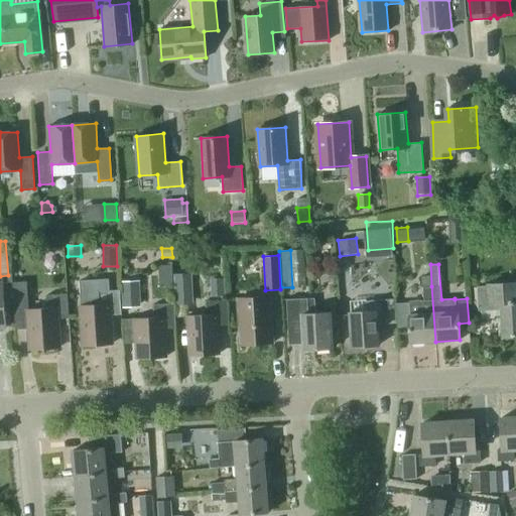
[(173,274),(175,303),(175,305),(194,304),(191,273),(173,274)]
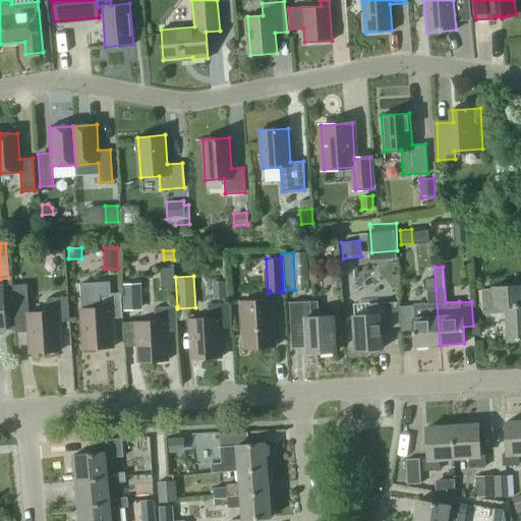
[(111,319),(123,317),(121,293),(111,293),(110,281),(79,284),(81,309),(84,349),(113,347),(111,319)]
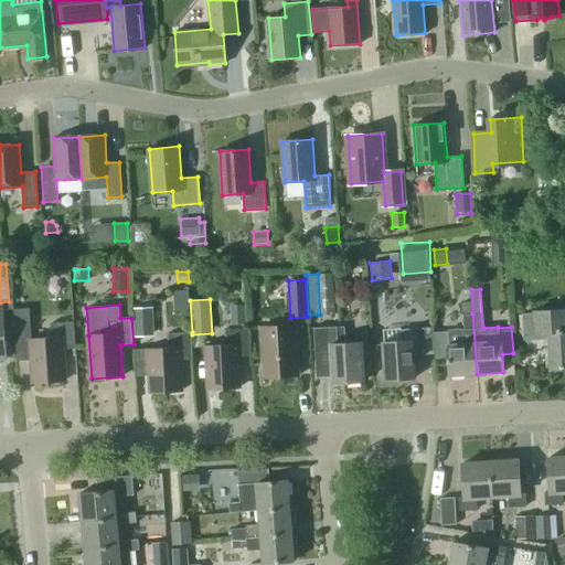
[(246,323),(245,305),(230,306),(231,324),(246,323)]
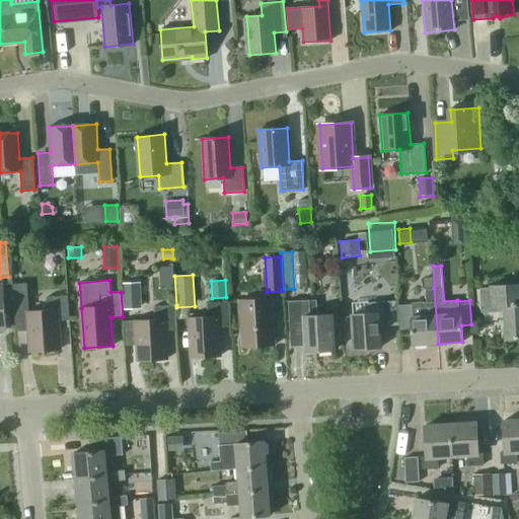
[(141,308),(140,282),(122,283),(123,309),(141,308)]
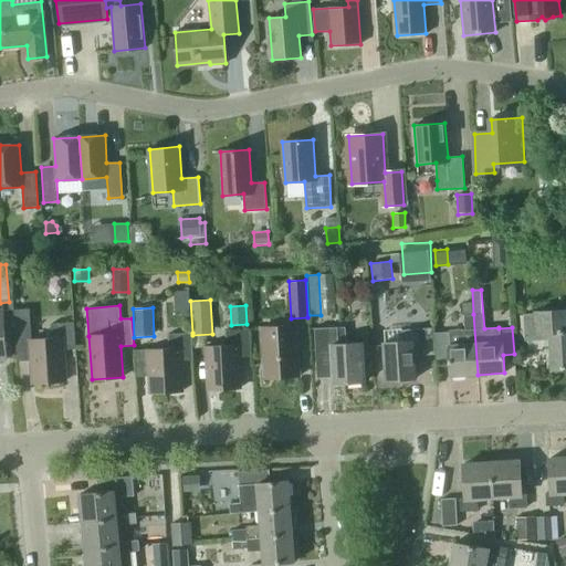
[(16,341),(31,341),(31,339),(32,339),(30,308),(13,310),(16,341)]
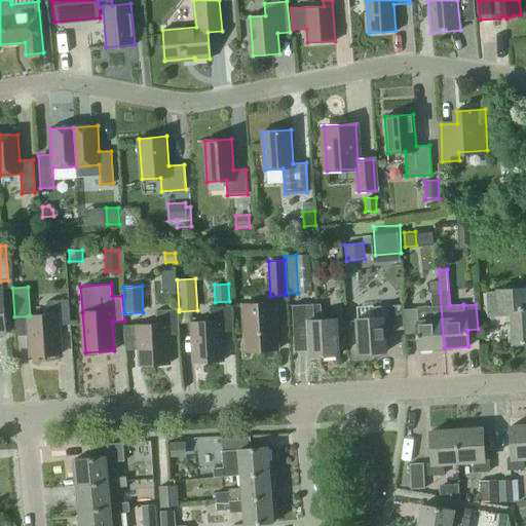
[(513,343),(525,342),(525,288),(496,290),(496,292),(486,292),(488,316),(511,315),(513,343)]
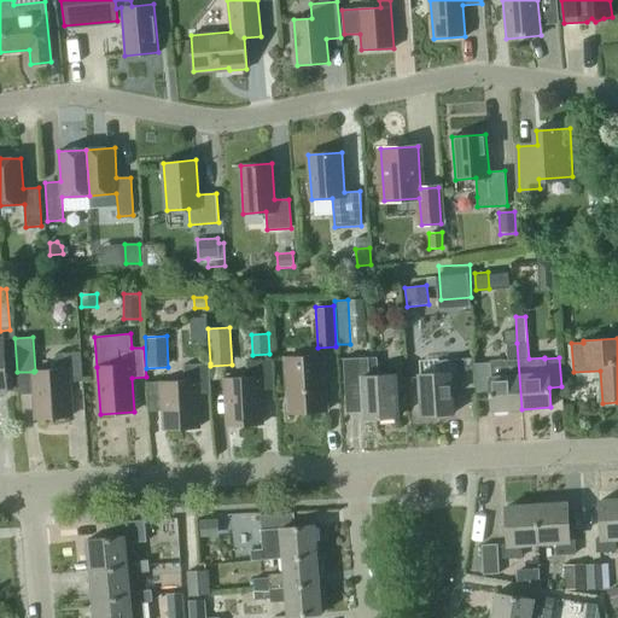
[(507,360),(503,360),(490,361),(490,362),(473,363),(476,386),(476,392),(490,391),(491,410),(522,409),(517,343),(506,344),(507,360)]
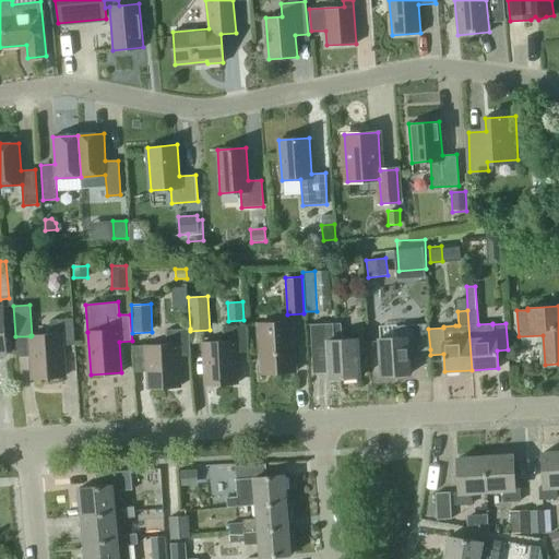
[(61,345),(74,344),(72,318),(50,320),(51,334),(32,335),(31,335),(31,336),(34,379),(63,377),(61,345)]
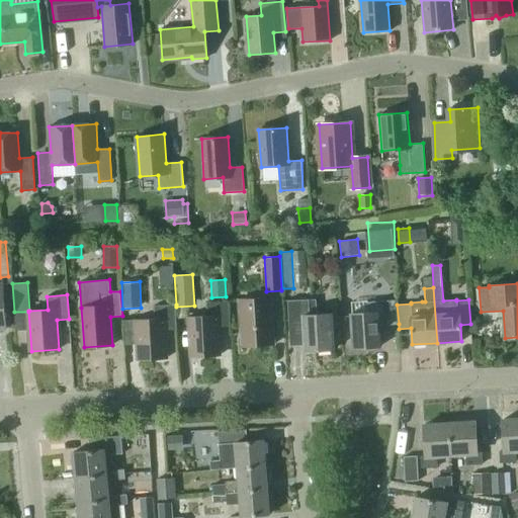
[(242,346),(274,344),(271,297),(239,299),(242,346)]
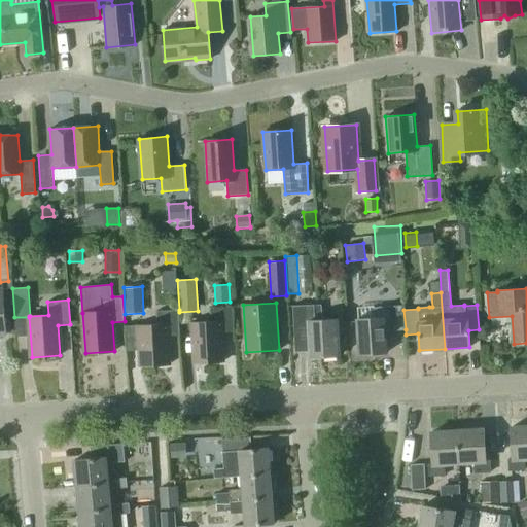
[(322,320),(321,305),(293,306),(294,335),(309,334),(310,357),(339,355),(337,319),(322,320)]
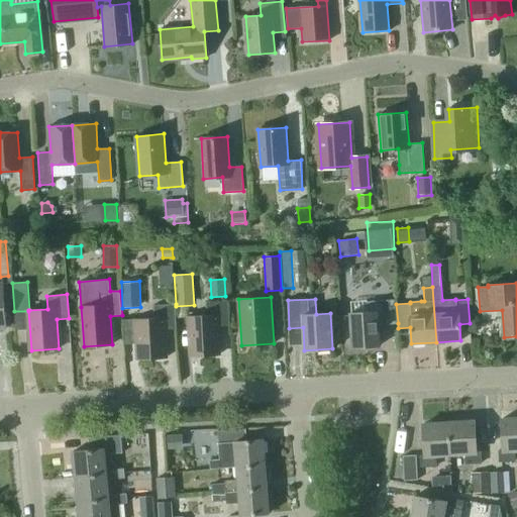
[(390,324),(389,304),(389,300),(367,302),(368,312),(350,313),(352,347),(379,345),(378,325),(390,324)]
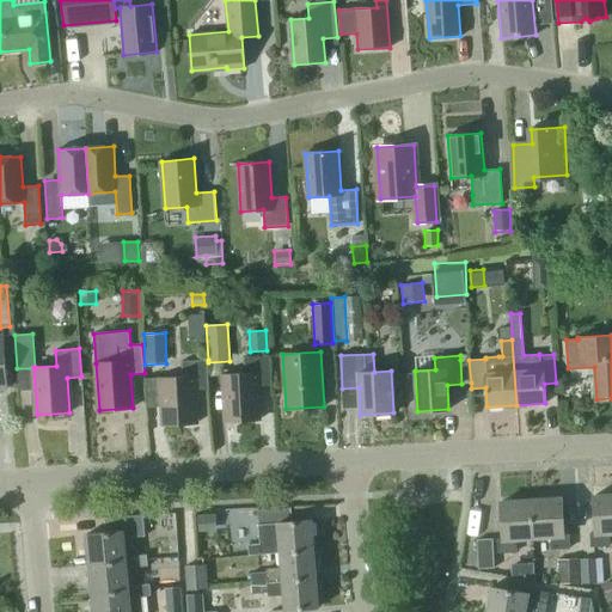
[(469,355),(460,355),(460,360),(461,384),(471,383),(469,360),(469,355)]
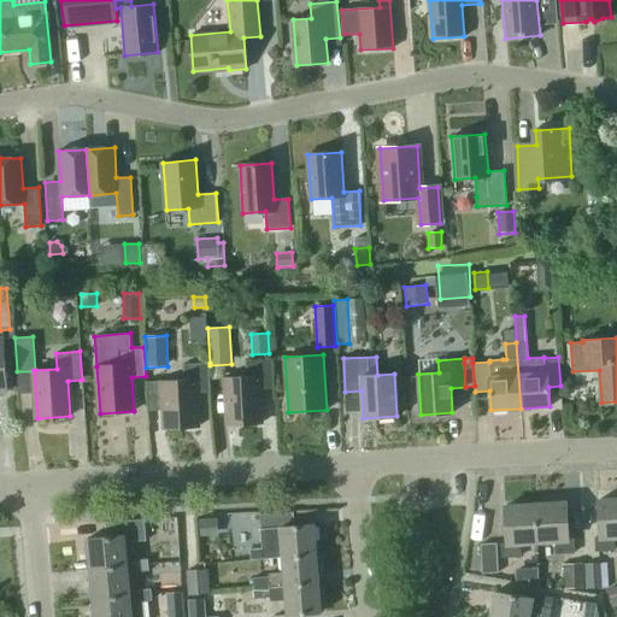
[(259,389),(274,388),(272,359),(247,360),(248,376),(225,377),(228,425),(262,423),(259,389)]
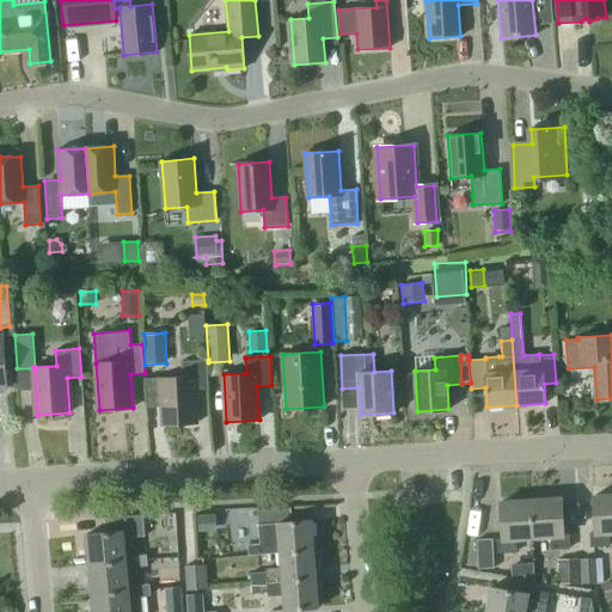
[(209,389),(208,362),(208,360),(183,361),(183,377),(161,378),(164,426),(196,423),(195,390),(209,389)]
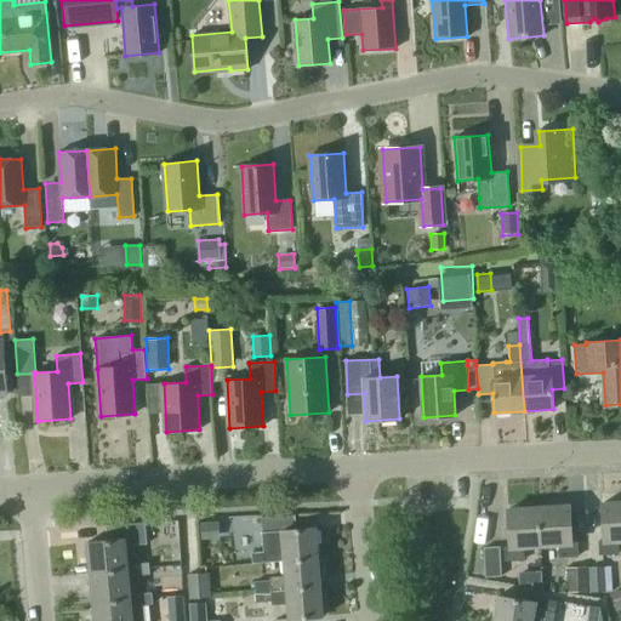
[(617,541),(620,540),(620,501),(602,503),(604,541),(599,541),(599,554),(619,553),(617,541)]
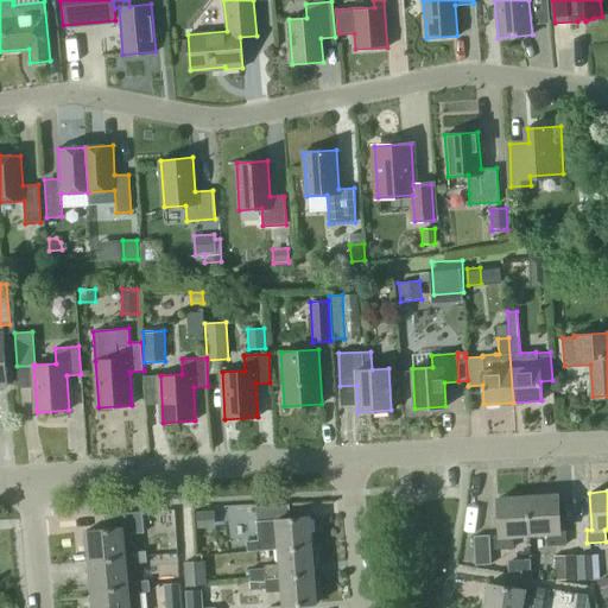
[(527,496),(530,534),(548,533),(548,545),(567,544),(565,531),(559,531),(557,495),(527,496)]
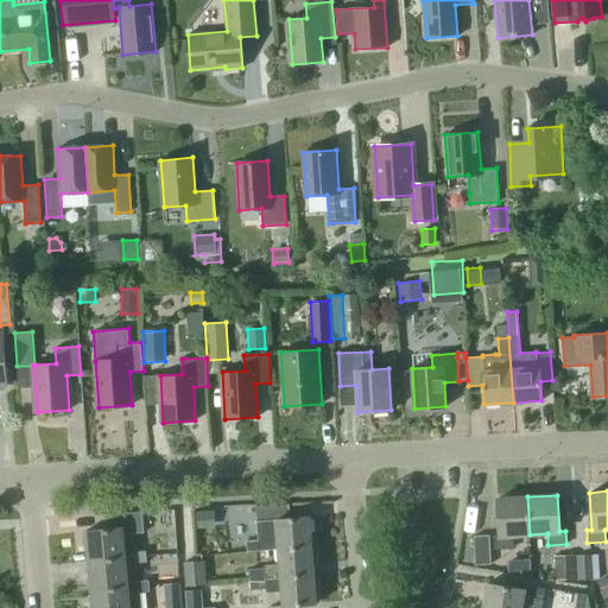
[(513,536),(530,534),(527,496),(498,499),(500,536),(494,536),(495,549),(513,548),(513,536)]
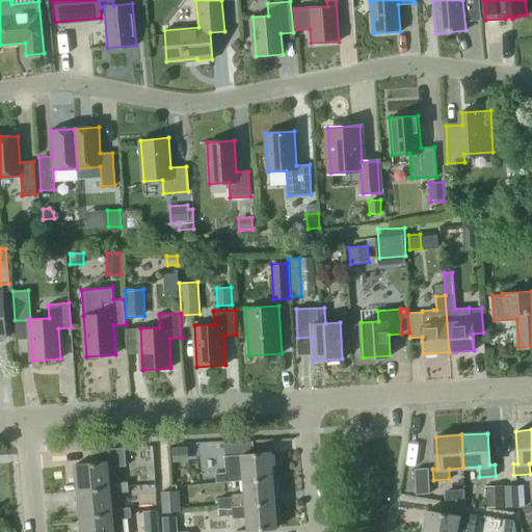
[(253,441),(223,444),(227,473),(216,473),(216,482),(243,480),(272,477),(270,452),(254,453),(253,441)]
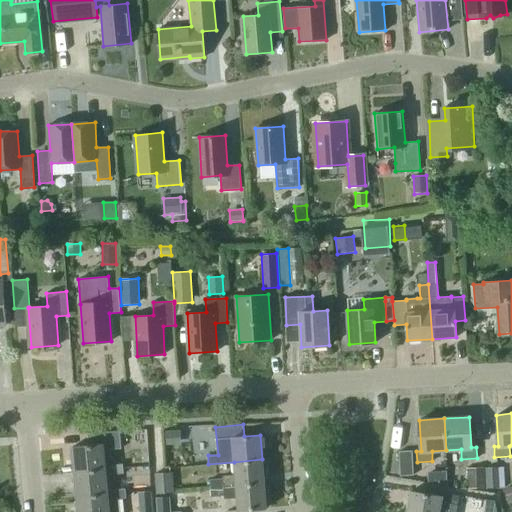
[(72,447),(74,472),(105,469),(105,466),(103,450),(121,448),(119,430),(87,434),(88,445),(72,447)]
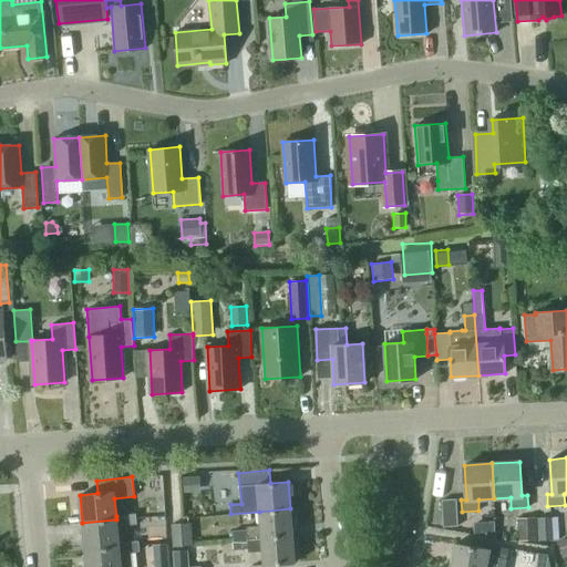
[(200,492),(199,477),(183,478),(184,493),(200,492)]
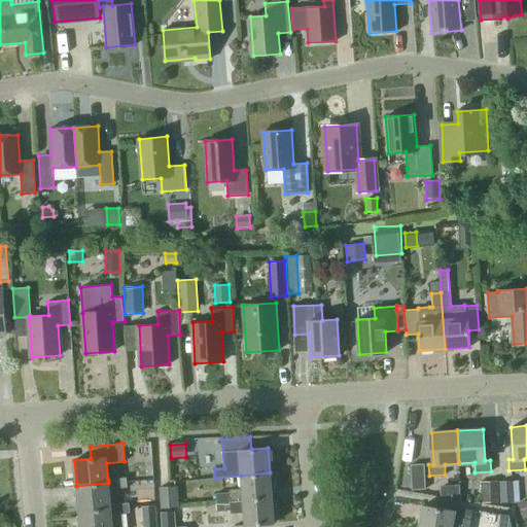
[(413,488),(424,488),(423,464),(412,465),(413,488)]
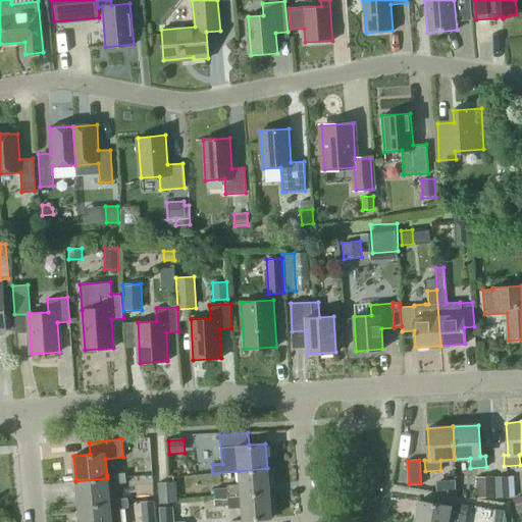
[(269,492),(267,468),(239,471),(240,484),(227,485),(227,487),(214,488),(214,498),(269,492)]
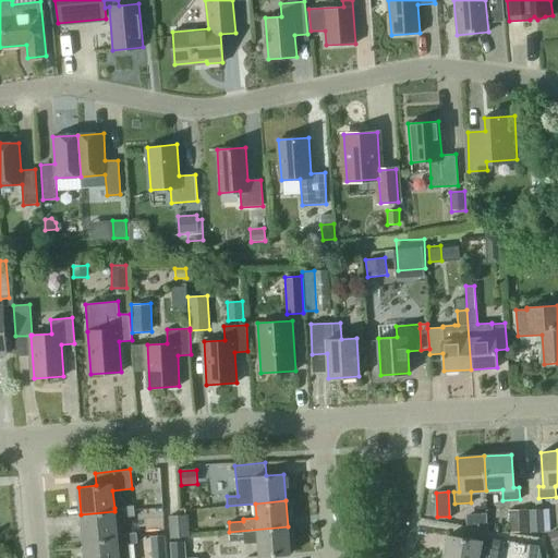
[(134,506),(114,508),(114,511),(81,514),(83,542),(118,538),(117,534),(116,518),(134,516),(134,506)]
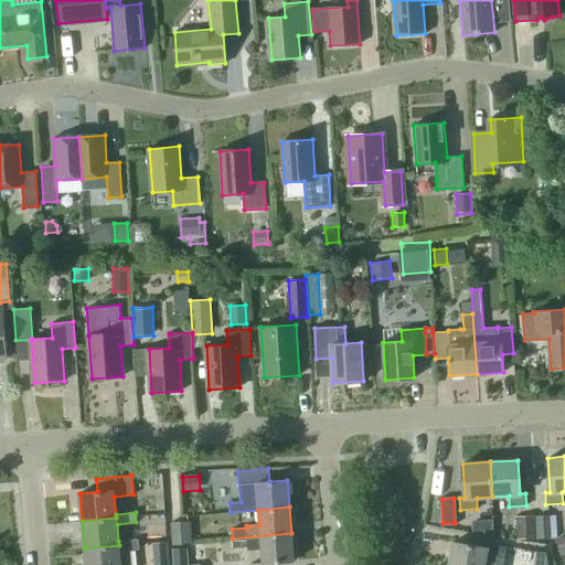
[(518,539),(535,537),(534,514),(516,515),(518,539)]
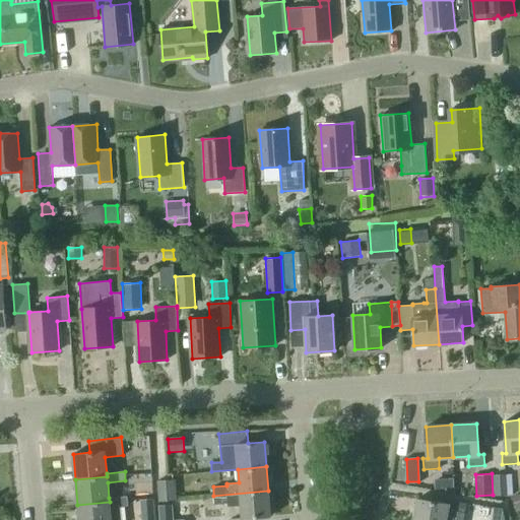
[(494,474),(495,496),(512,495),(511,474),(494,474)]
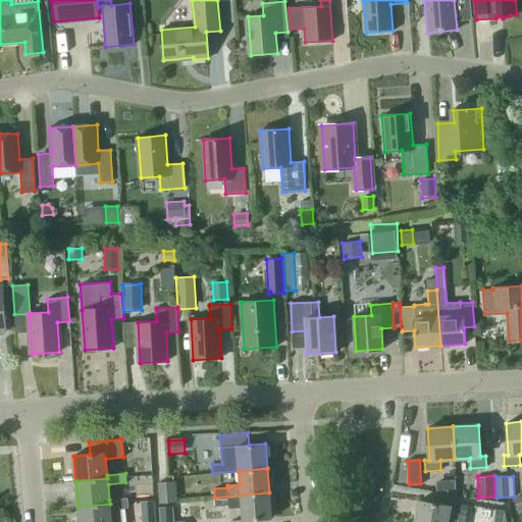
[(160,504),(176,502),(175,481),(158,482),(160,504)]
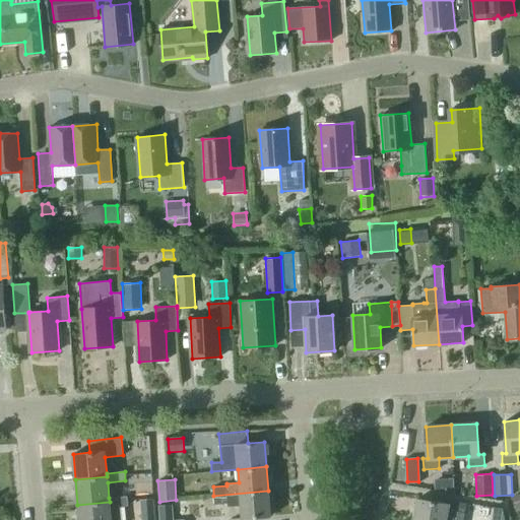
[(268,491),(213,496),(214,505),(228,503),(229,506),(241,505),(242,518),(270,516),(268,491)]
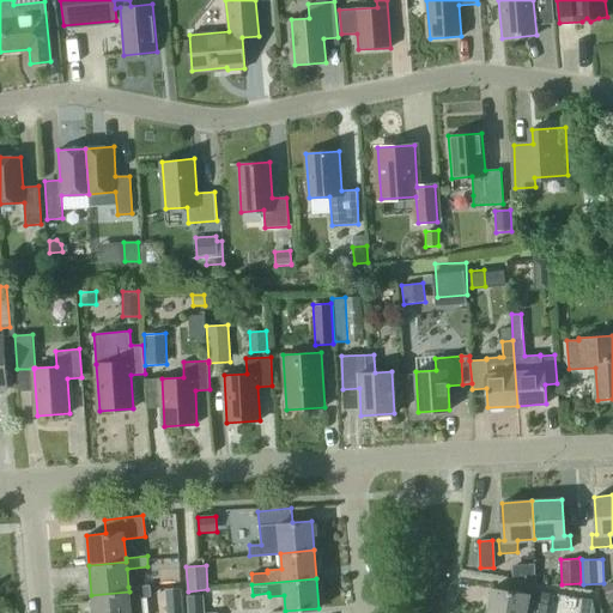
[(612,581),(602,586),(608,601),(612,599),(612,581)]
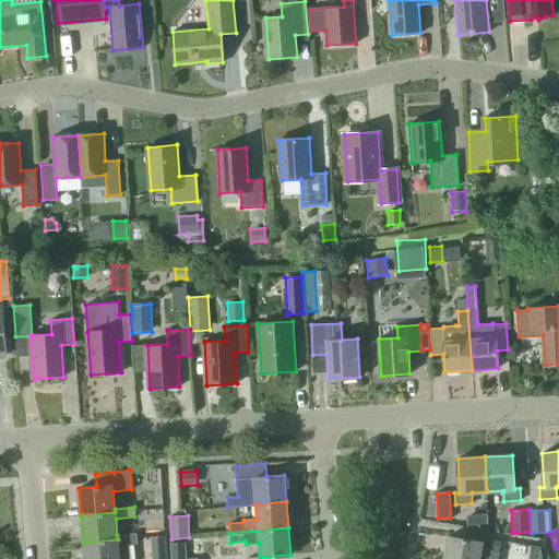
[(131,558),(130,544),(138,544),(137,534),(117,535),(118,539),(83,543),(84,558),(131,558)]
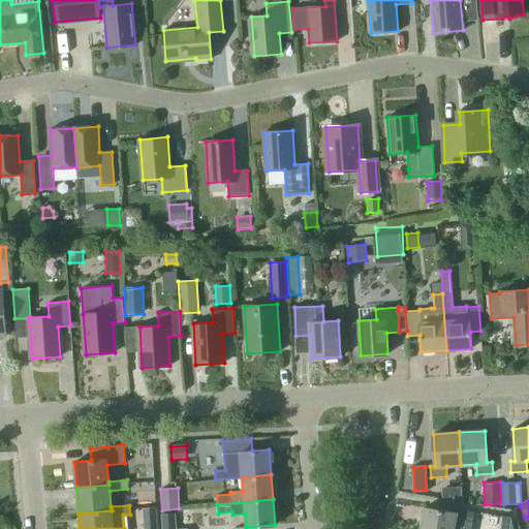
[(425,507),(421,528),(453,528),(456,519),(472,521),(473,511),(456,508),(456,511),(425,507)]
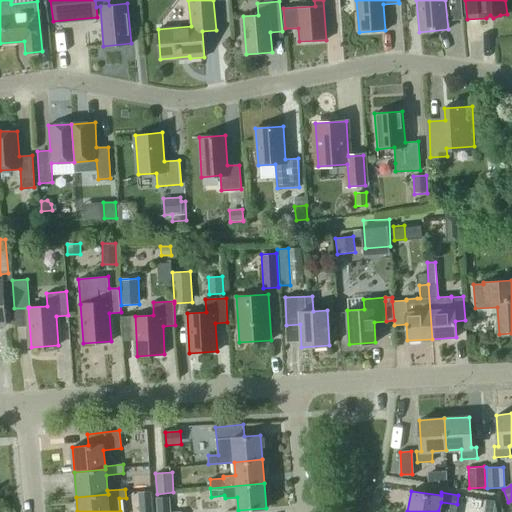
[(150,511),(149,495),(137,496),(136,496),(137,511),(150,511)]
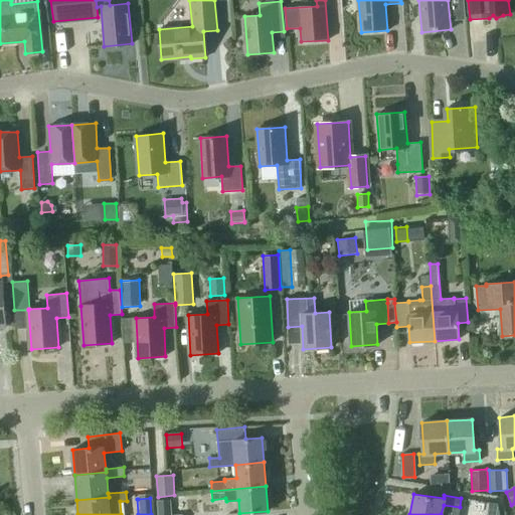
[(173,514),(171,514),(170,500),(156,501),(157,514),(182,514),(183,514),(173,514)]
